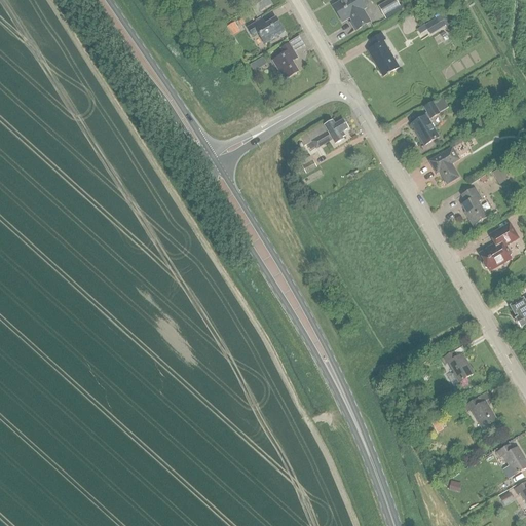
[(261,11),(271,5),(267,0),(252,0),(248,3),(257,16),(262,13),(261,11)]
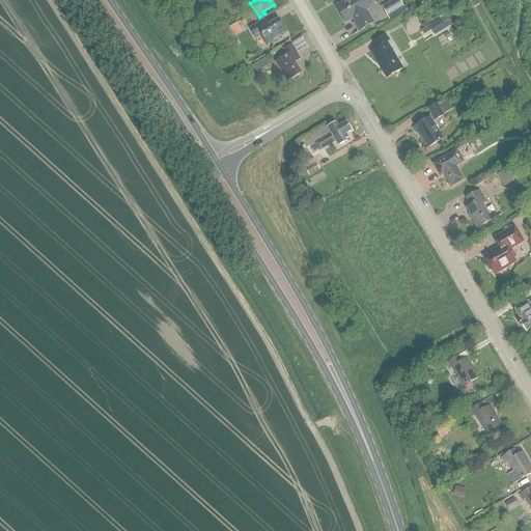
[(359,31),(373,23),(366,10),(369,8),(364,0),(347,0),(336,7),(346,23),(354,19),(356,22),(354,23),(359,31)]
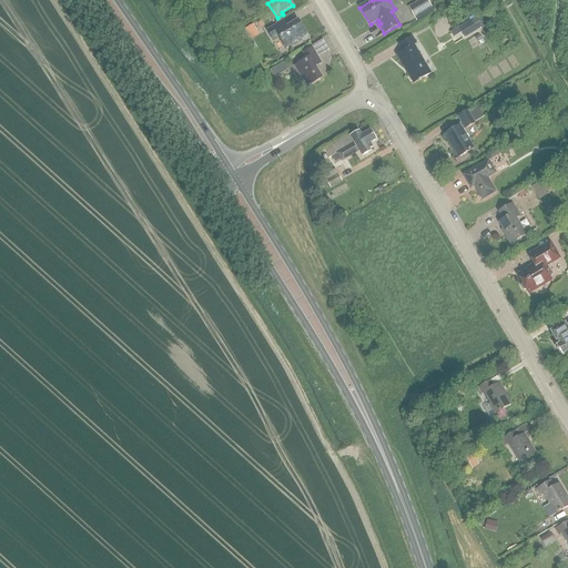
[(428,0),(418,0),(409,6),(417,20),(428,13),(426,10),(433,6),(428,0)]
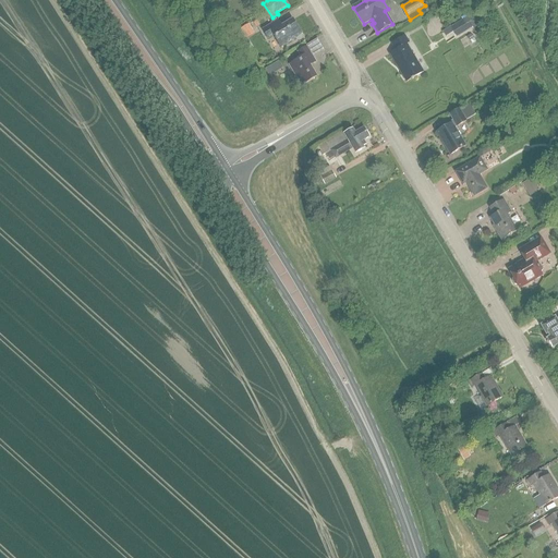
[(470,15),(450,27),(453,33),(456,37),(472,27),(473,29),(475,34),(480,32),(477,27),(473,20),(482,14),(480,10),(470,15)]
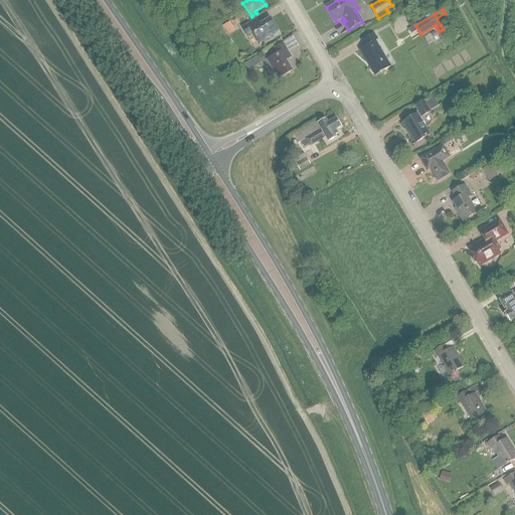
[(259,43),(279,31),(271,18),(255,26),(252,21),(242,27),(247,35),(252,32),(259,43)]
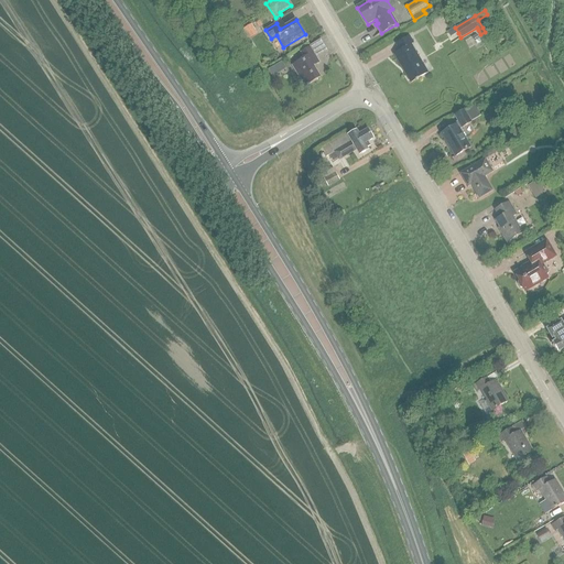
[(248,36),(256,32),(250,23),(242,28),(248,36)]
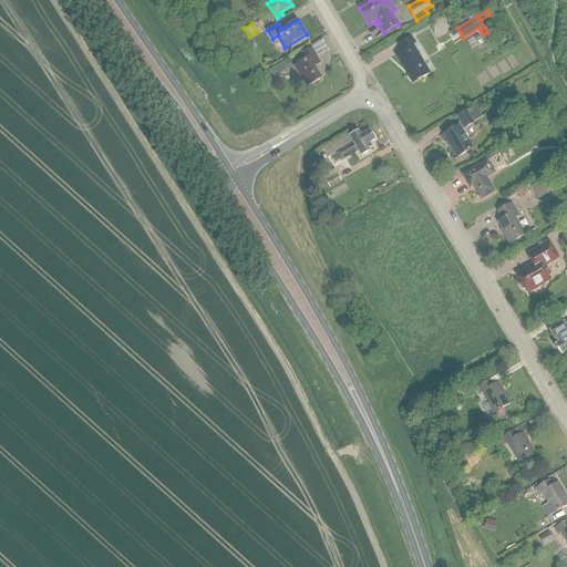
[(413,83),(430,73),(413,45),(415,43),(411,37),(399,44),(403,51),(397,55),(413,83)]
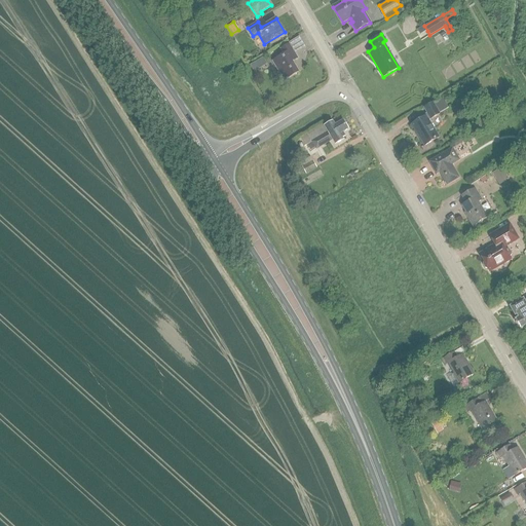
[(285,80),(299,72),(290,58),(295,54),(289,44),(280,48),(284,53),(272,61),(285,80)]
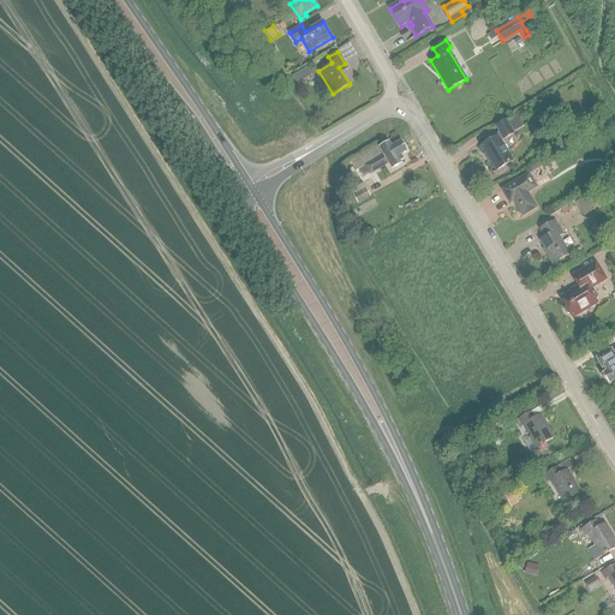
[(299,72),(292,77),(297,85),(305,81),(299,72)]
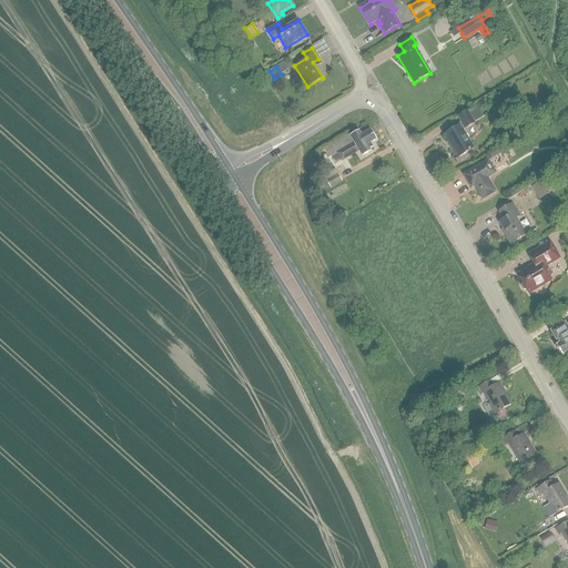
[(478,107),(468,112),(475,122),(485,117),(478,107)]
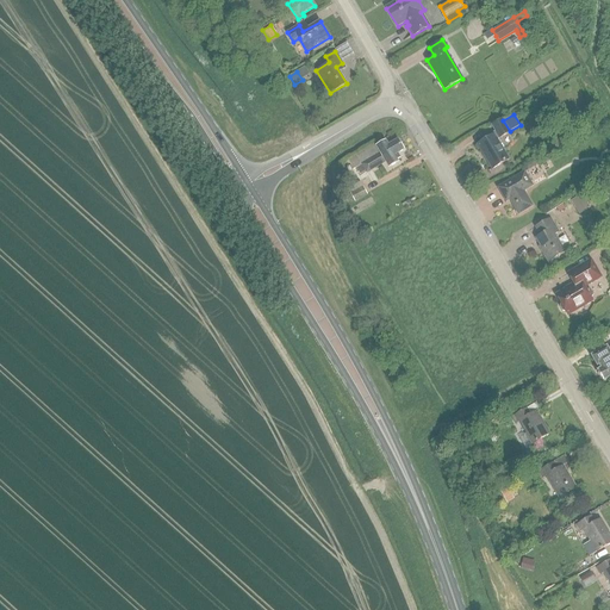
[(497,134),(478,145),(492,170),(509,160),(497,139),(510,132),(510,131),(503,120),(503,119),(492,125),(497,134)]
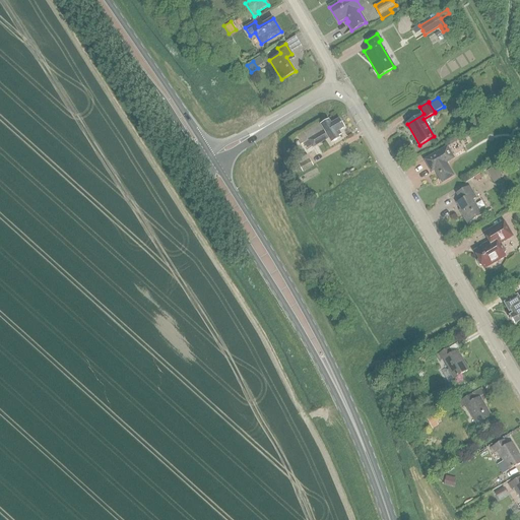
[(339,131),(344,128),(339,120),(331,124),(329,121),(321,125),(320,123),(297,137),(299,141),(296,143),(298,147),(305,143),(309,150),(329,138),(331,143),(339,138),(338,136),(341,135),(339,131)]
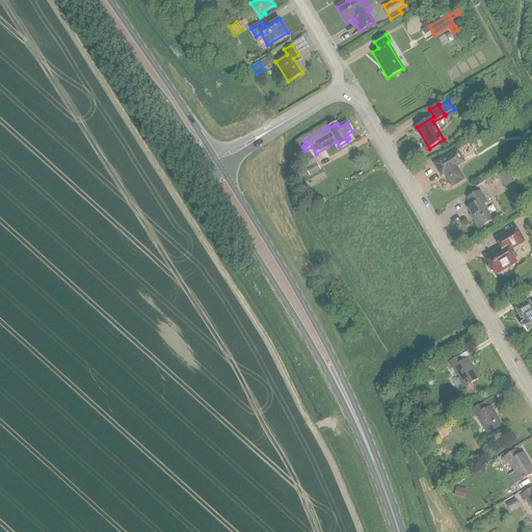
[(457,167),(464,162),(457,150),(434,164),(442,177),(445,175),(452,187),(464,180),(457,167)]
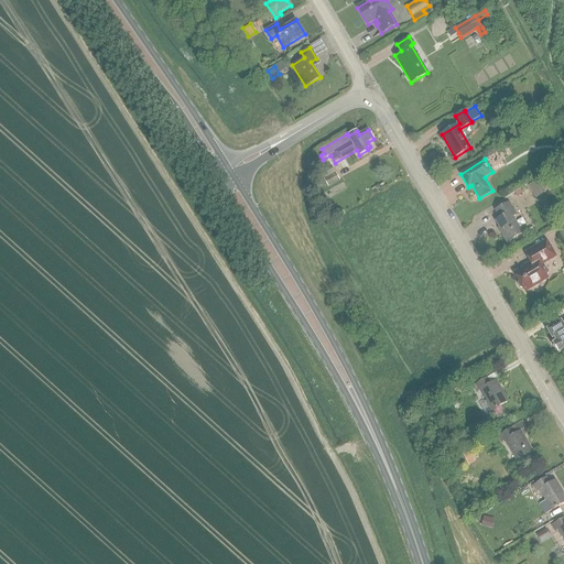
[(325,179),(329,186),(340,180),(334,167),(325,173),(327,177),(325,179)]
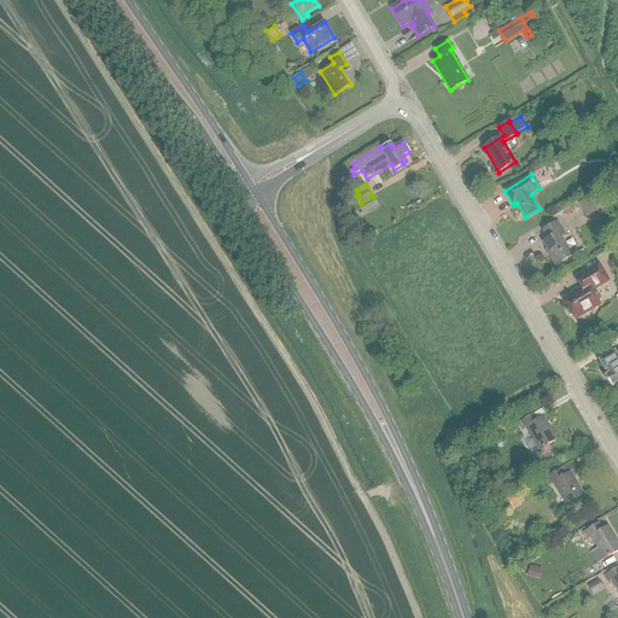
[(600,191),(589,198),(594,207),(605,200),(600,191)]
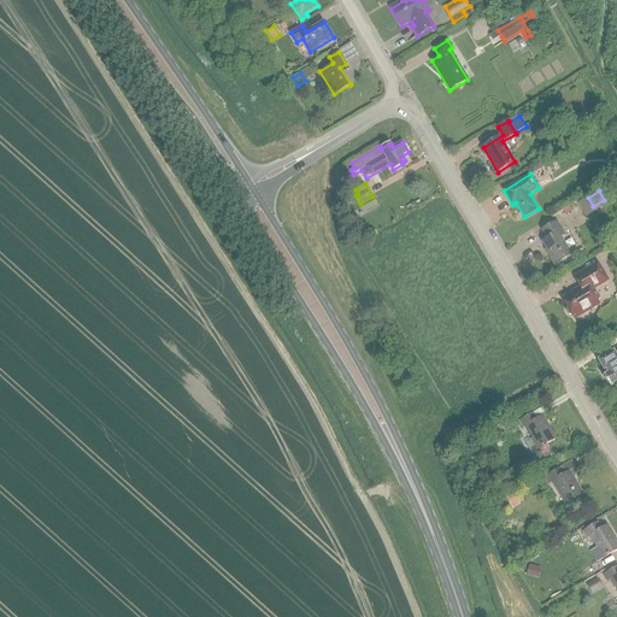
[(554,266),(571,256),(562,238),(565,235),(557,221),(542,230),(547,239),(542,242),(550,254),(548,254),(554,266)]
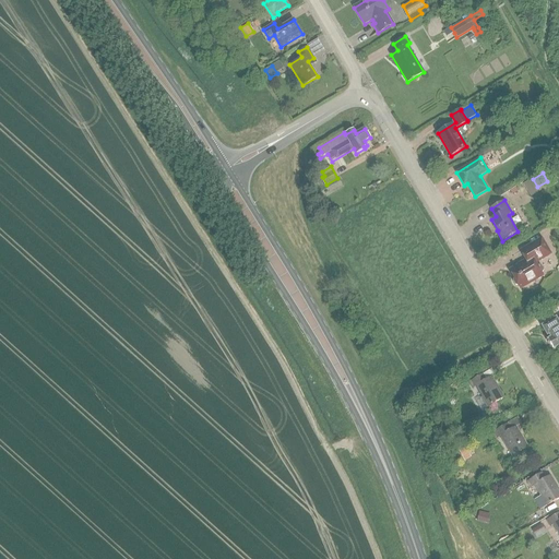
[(550,254),(542,239),(521,251),(526,261),(510,271),(514,278),(513,280),(512,282),(514,285),(516,286),(519,285),(521,288),(543,275),(535,263),(550,254)]
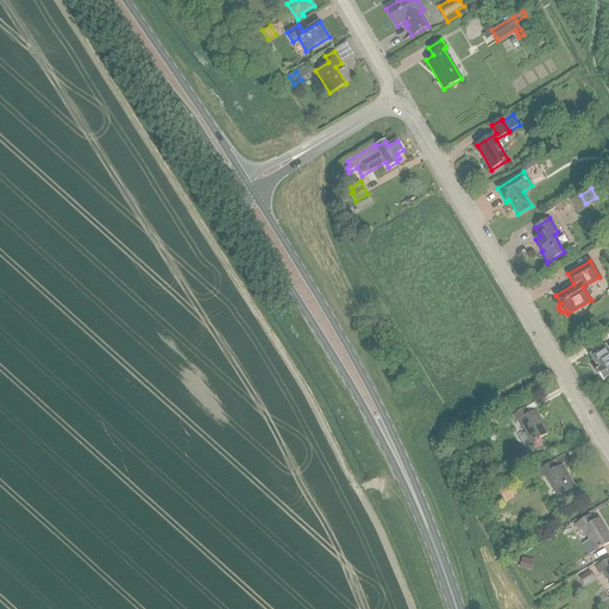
[(607,347),(591,356),(598,369),(597,370),(603,381),(608,376),(608,349),(608,350),(607,347)]
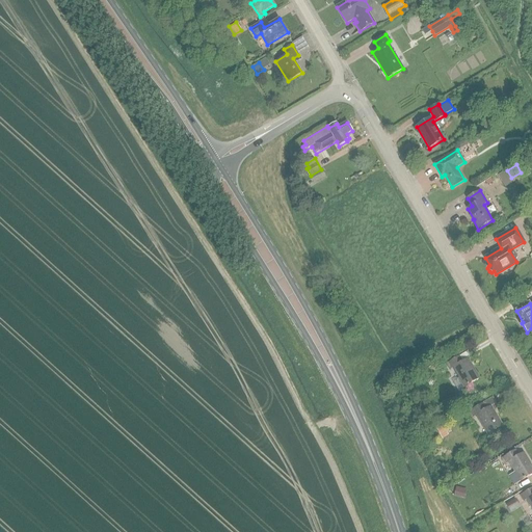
[(464,388),(480,378),(468,358),(462,362),(459,356),(447,364),(450,369),(453,368),(464,388)]
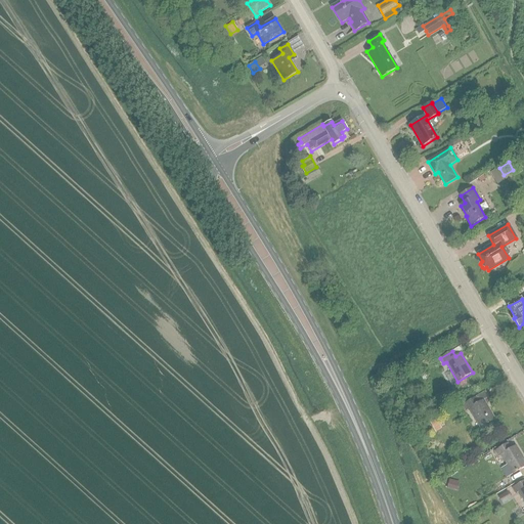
[(481,428),(495,420),(484,400),(490,396),(486,391),(476,398),(464,405),(467,410),(470,409),(481,428)]
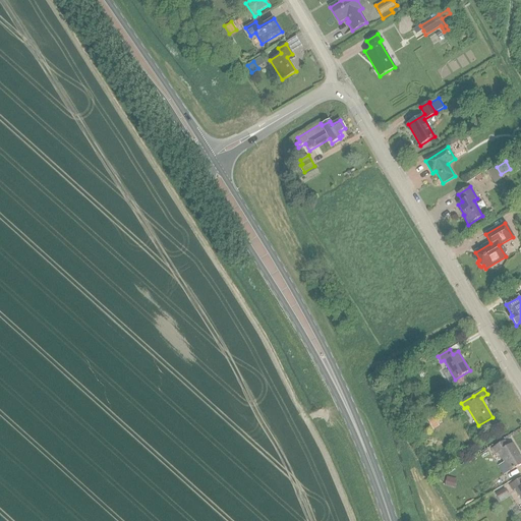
[(433,416),(427,420),(432,429),(439,425),(433,416)]
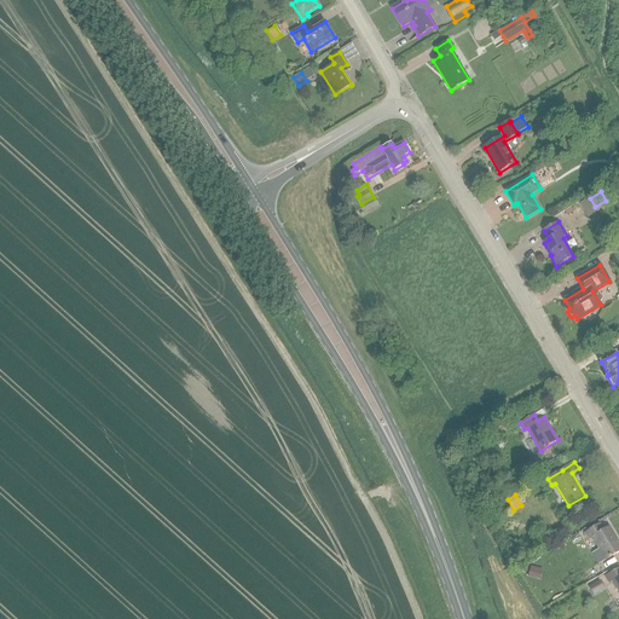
[(505,501),(497,505),(501,513),(509,508),(505,501)]
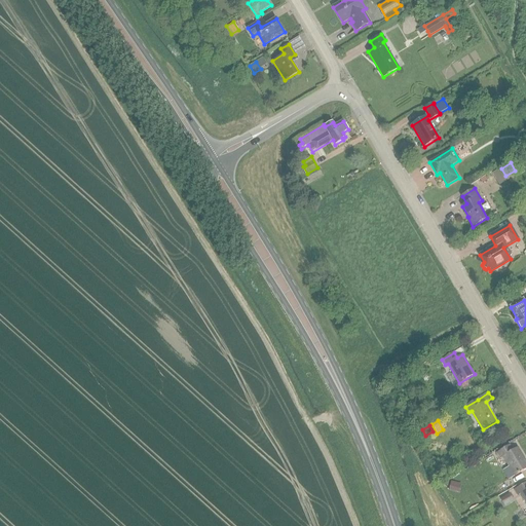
[(515,476),(525,468),(525,460),(518,448),(513,451),(510,445),(497,452),(500,458),(503,456),(515,476)]
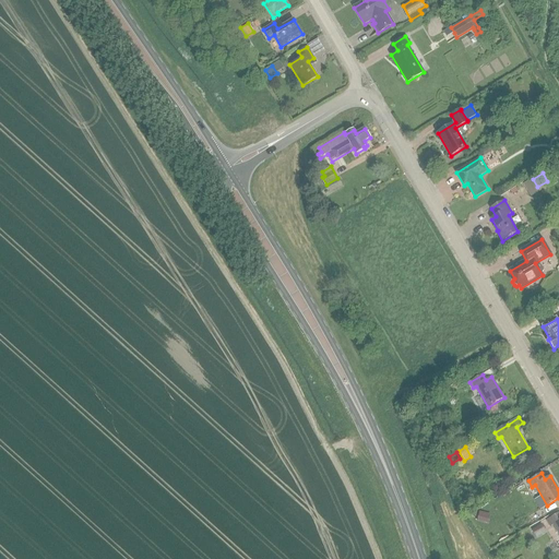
[(479,512),(476,522),(485,524),(488,514),(479,512)]
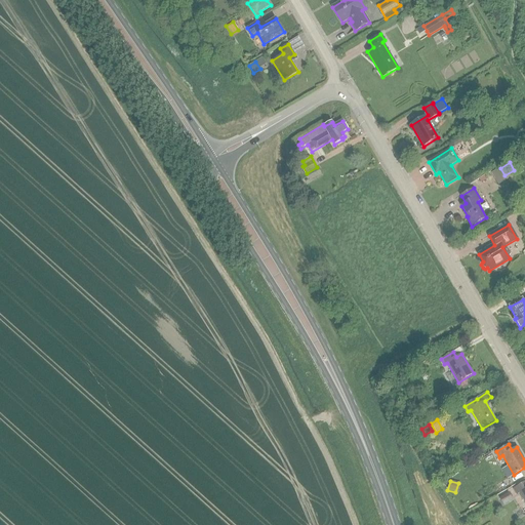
[(524,500),(524,482),(514,489),(517,494),(520,493),(524,500)]
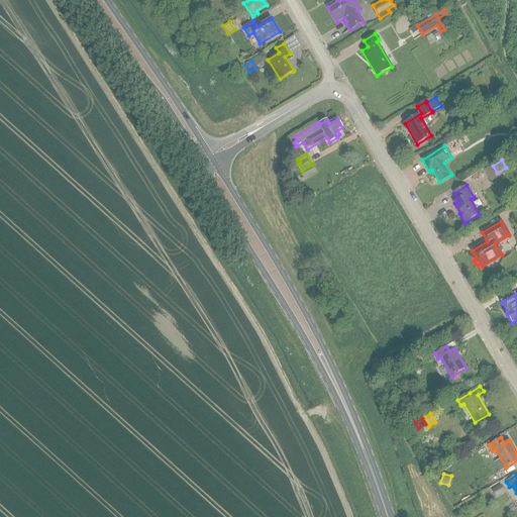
[(496,497),(505,492),(501,485),(492,491),(496,497)]
